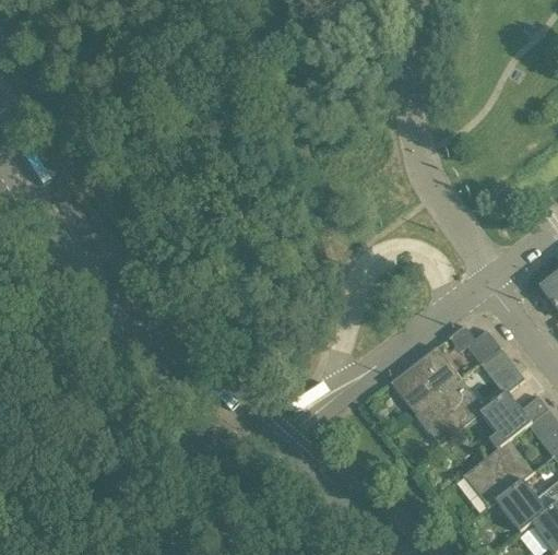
[(557,310),(557,269),(538,285),(557,310)]
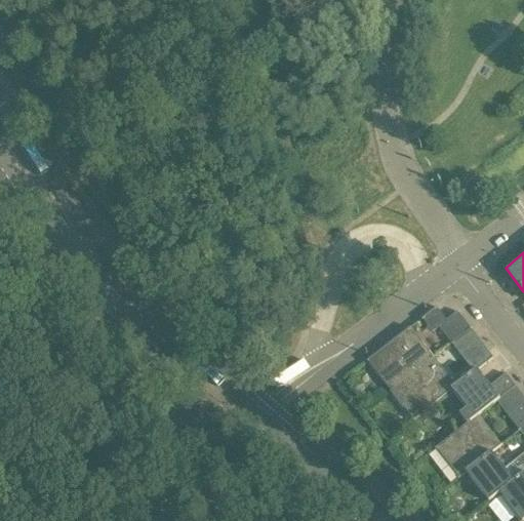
[(438,324),(450,339),(469,324),(456,309),(446,317),(436,304),(421,315),(432,329),(438,324)]
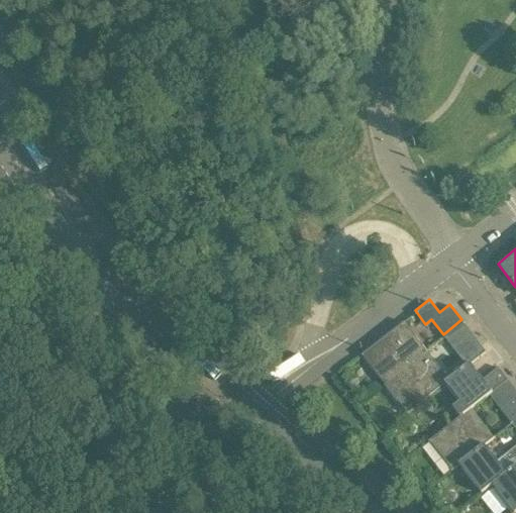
[(426,348),(403,319),(360,352),(384,382),(426,348)]
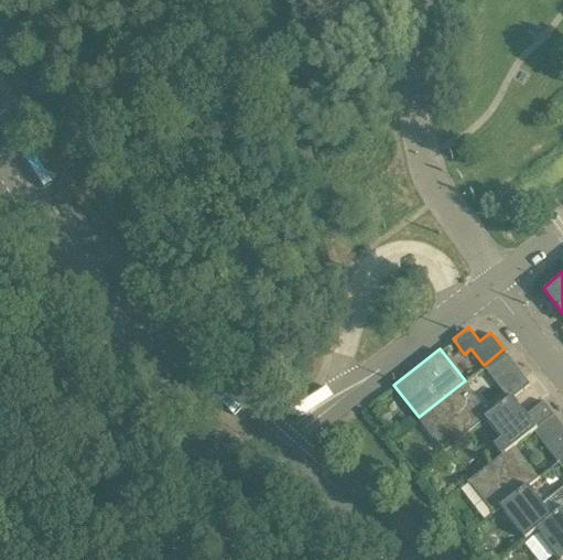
[(519,389),(529,381),(515,363),(494,378),(500,388),(511,379),(519,389)]
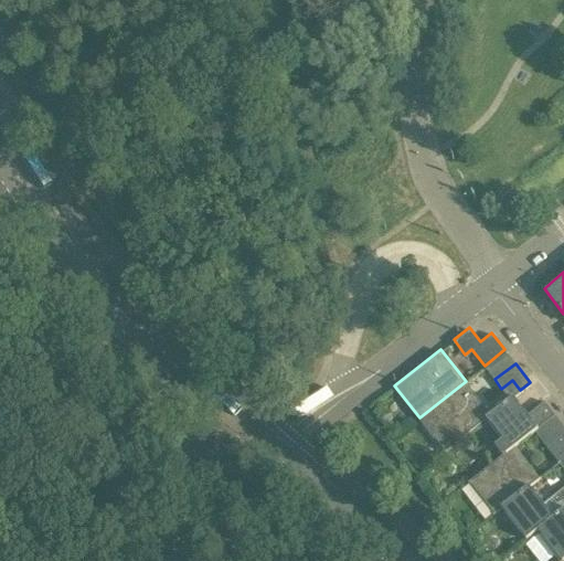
[(512,394),(513,395),(520,390),(512,380),(501,389),(508,398),(512,394)]
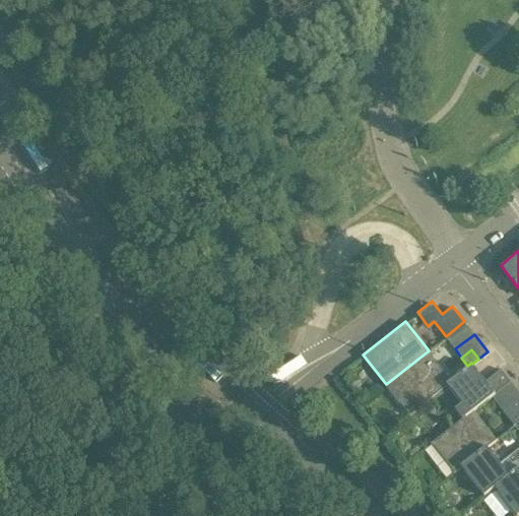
[(450,379),(429,350),(386,384),(408,412),(447,383),(446,382),(451,379),(450,379)]
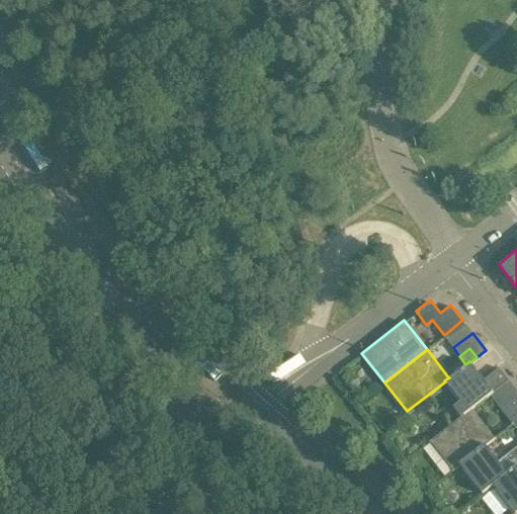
[(492,390),(508,378),(498,365),(483,377),(470,362),(469,361),(465,364),(448,377),(449,377),(444,380),(445,381),(460,401),(453,406),(460,415),(466,410),(466,409),(470,406),(471,407),(489,393),(492,390)]
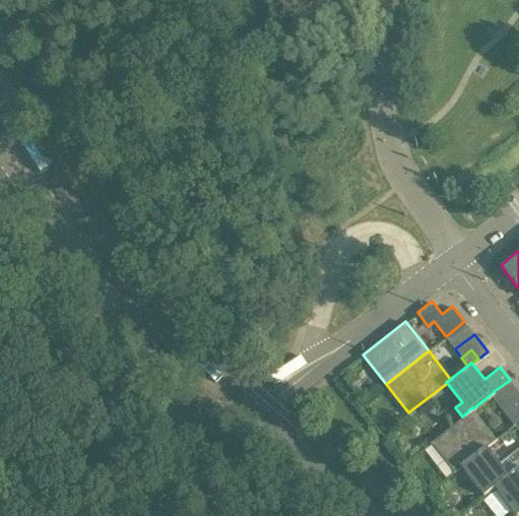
[(518,417),(518,391),(501,406),(513,423),(518,417)]
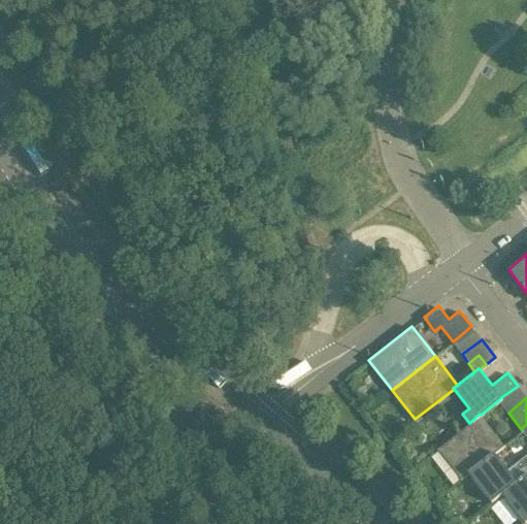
[(480,414),(475,417),(475,418),(469,423),(436,448),(460,478),(468,471),(467,471),(493,451),(494,452),(503,445),(481,415),(480,414)]
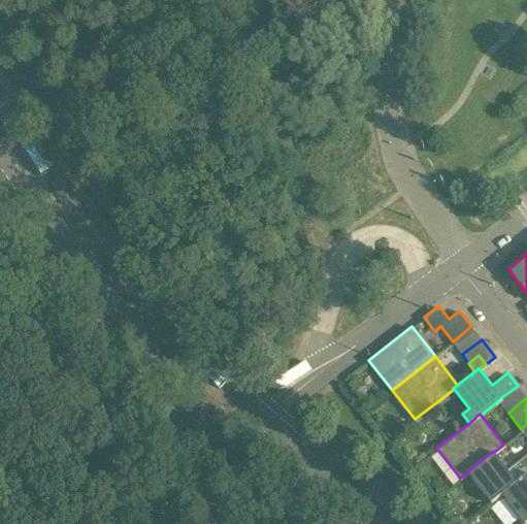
[(516,481),(516,480),(526,471),(526,472),(526,471),(526,452),(506,468),(494,452),(493,451),(467,471),(468,471),(491,501),(501,493),(501,492),(516,481)]
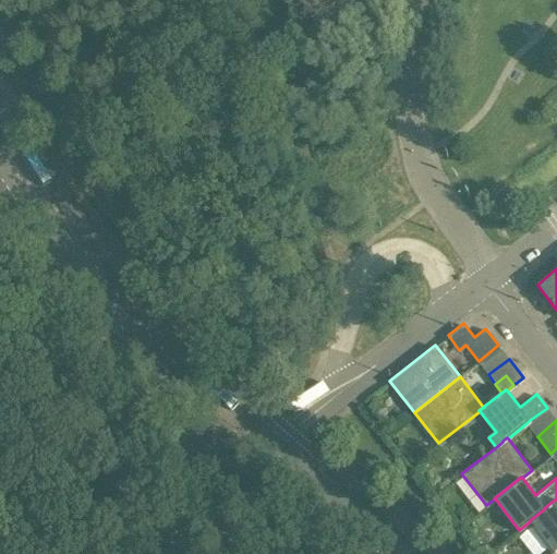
[(556,548),(556,498),(556,500),(556,498),(545,507),(545,508),(530,520),(530,521),(554,551),(556,548)]
